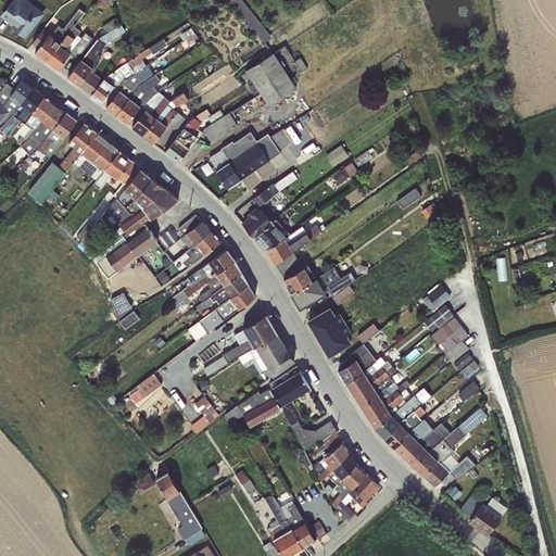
[(45,13),(28,0),(12,0),(0,15),(12,25),(11,26),(25,38),(45,13)]
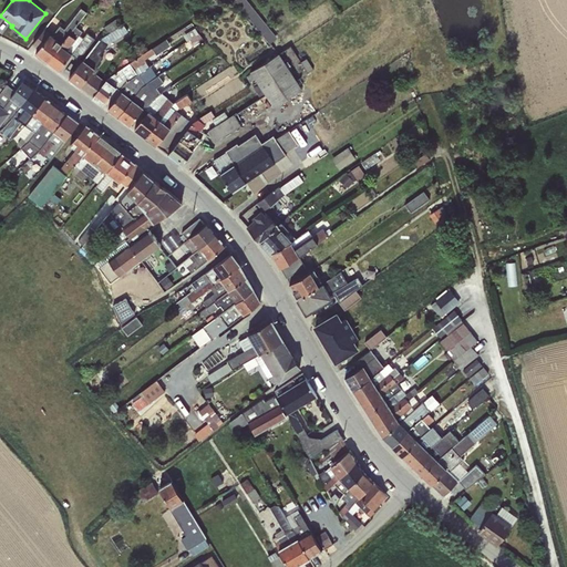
[(246,0),(234,0),(254,24),(249,28),(255,35),(259,31),(269,43),(277,38),(246,0)]
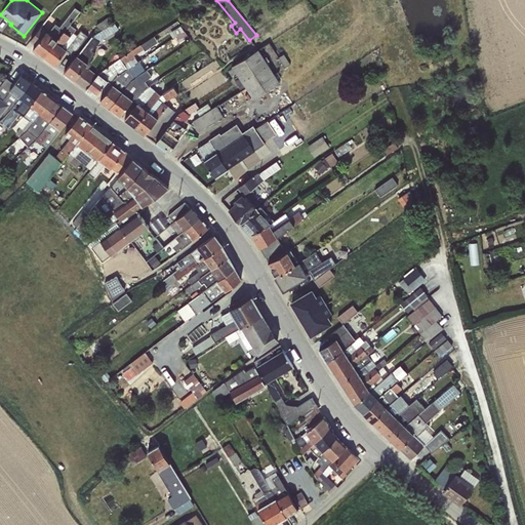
[(33,48),(43,56),(70,24),(80,11),(75,7),(59,27),(55,24),(48,33),(40,27),(30,40),(36,45),(33,48)]
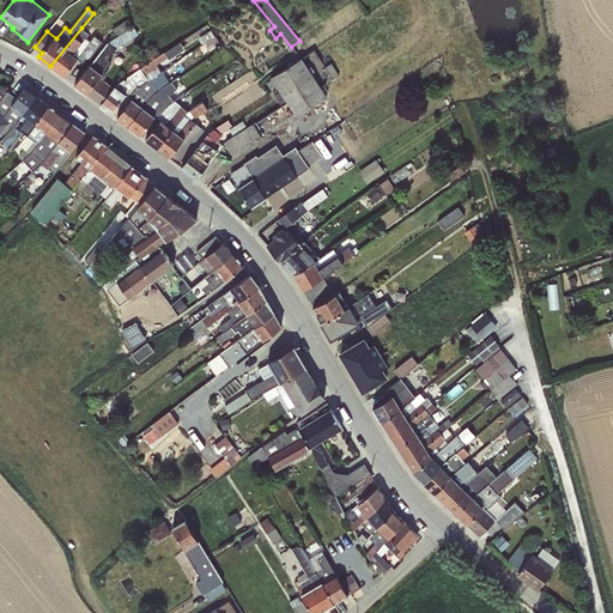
[(111,29),(119,35),(129,28),(125,20),(111,29)]
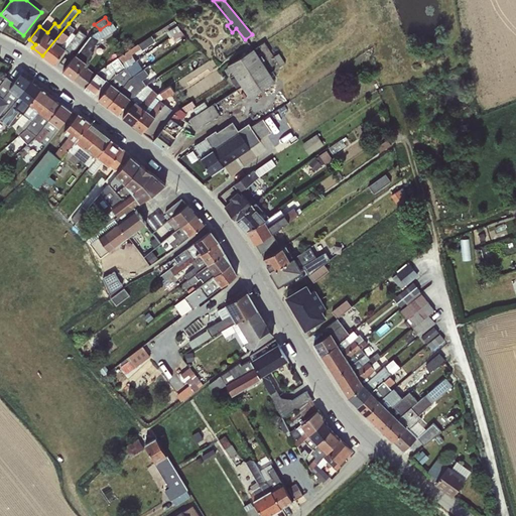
[(84,88),(96,75),(87,67),(90,62),(87,59),(93,52),(90,49),(97,41),(117,27),(112,21),(109,23),(100,29),(91,35),(62,72),(84,88)]
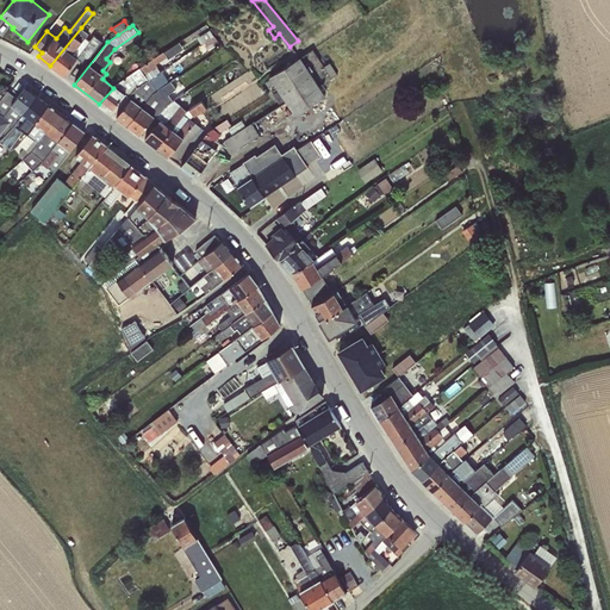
[(88,33),(81,27),(50,66),(62,75),(76,57),(83,64),(101,42),(93,36),(89,41),(86,37),(88,33)]
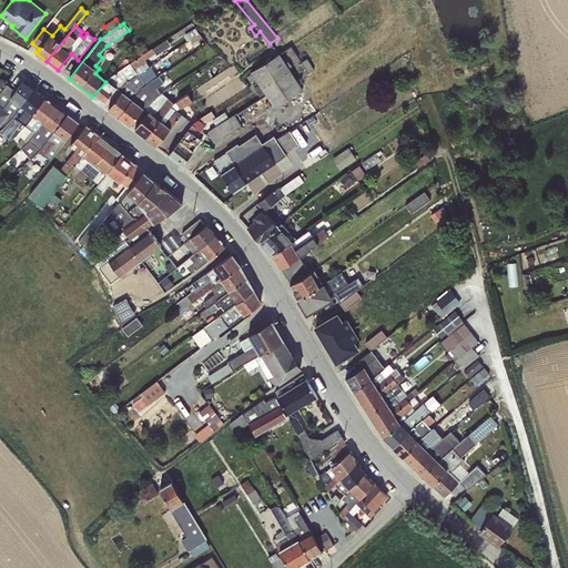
[(192,29),(183,36),(186,41),(196,36),(192,29)]
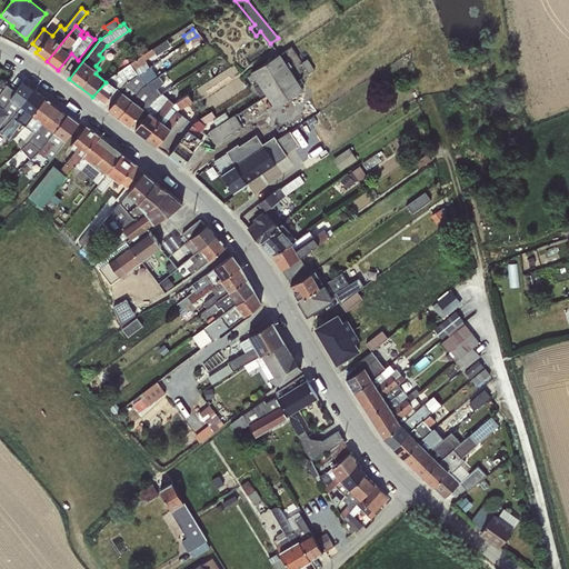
[(106,82),(92,97),(102,105),(116,87),(120,90),(127,82),(149,67),(146,62),(147,62),(145,60),(168,43),(166,40),(108,79),(106,82)]
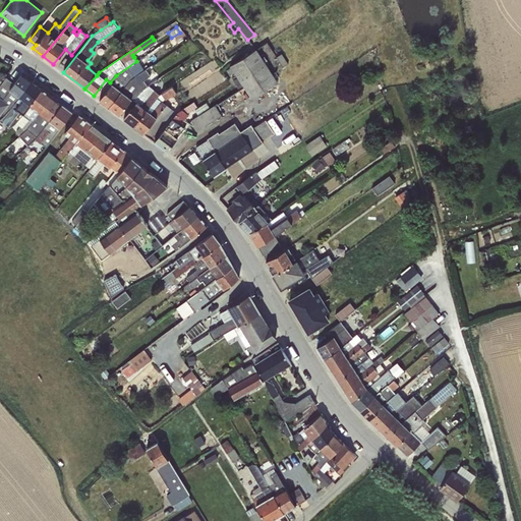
[(277,81),(255,49),(229,66),(230,67),(226,70),(239,90),(243,88),(250,99),(277,81)]
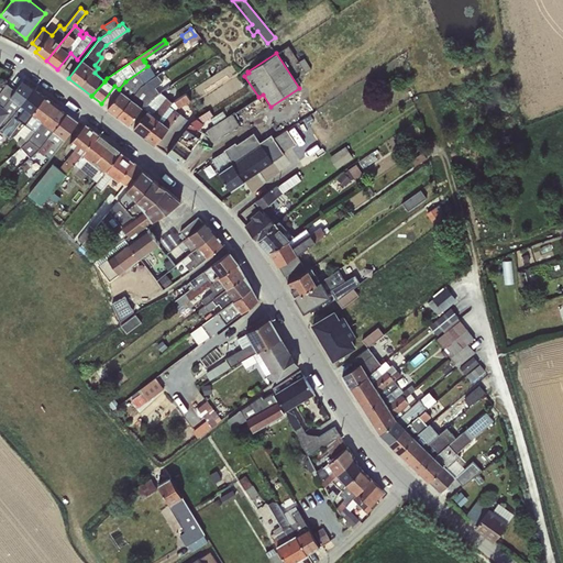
[(298,55),(295,57),(306,73),(311,69),(304,58),(300,61),(298,55)]
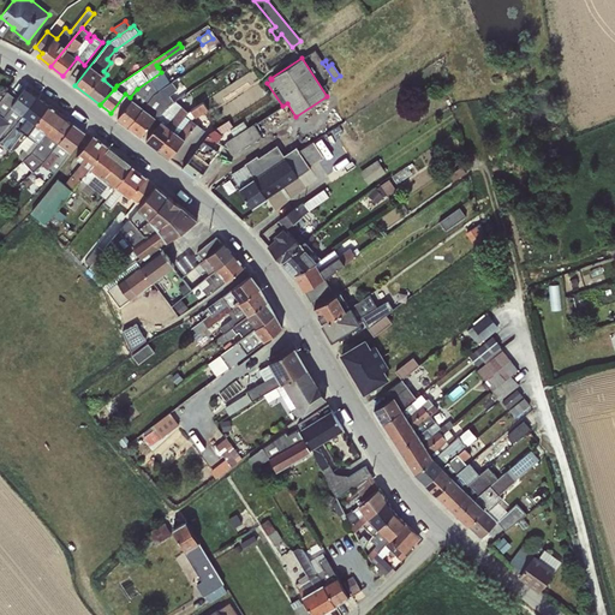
[(137,89),(130,97),(132,100),(117,118),(127,126),(153,95),(169,84),(163,76),(165,75),(162,72),(161,72),(137,89)]
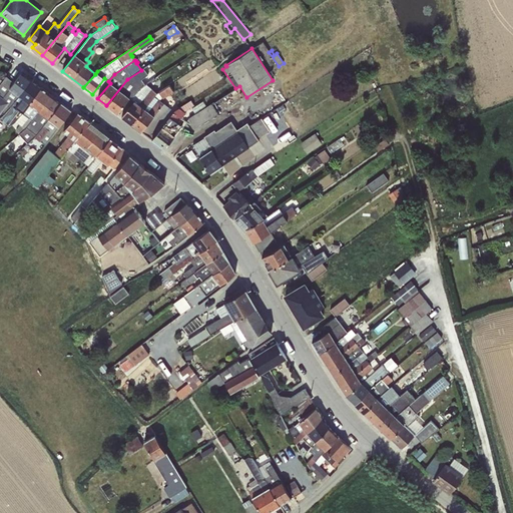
[(127,79),(106,105),(117,113),(129,97),(131,98),(139,88),(144,84),(140,78),(146,74),(143,68),(141,70),(127,79)]
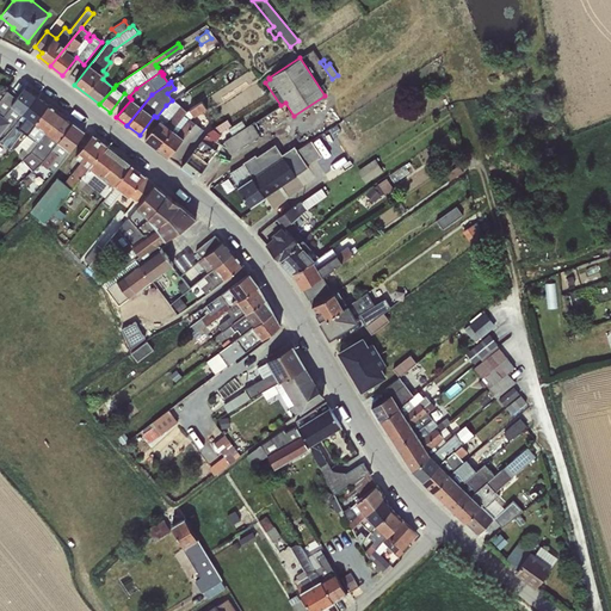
[(0,135),(1,134),(5,136),(37,96),(25,86),(17,98),(7,91),(0,99),(0,135)]
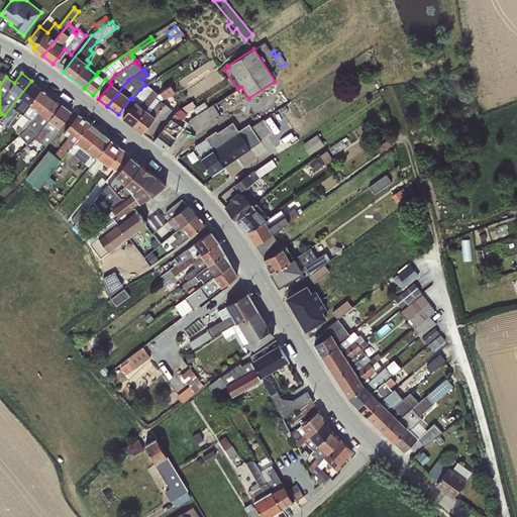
[(41,88),(31,81),(4,115),(0,118),(0,120),(9,127),(15,123),(41,88)]
